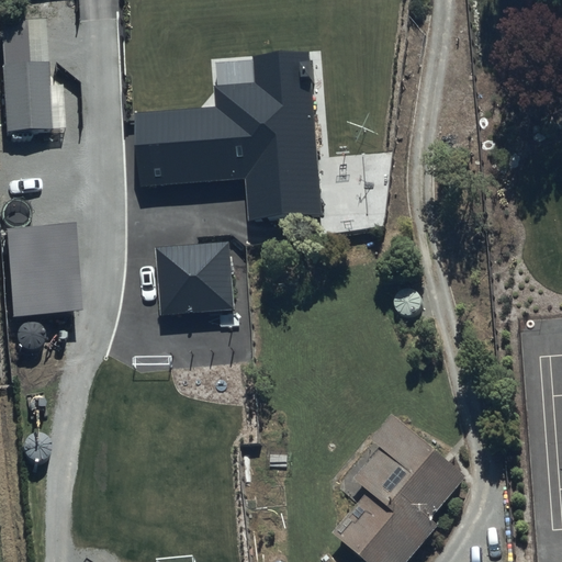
[(0,77),(3,131),(49,128),(45,37),(0,40),(0,77)]
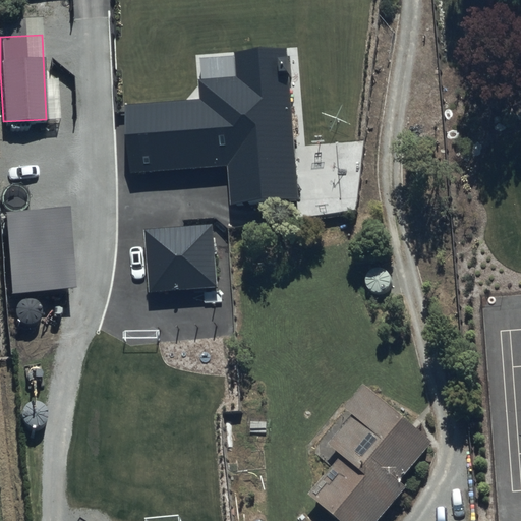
[(286,47),(234,51),(236,75),(197,79),(199,99),(124,105),(130,174),(227,166),(230,206),(298,199),(286,47)]
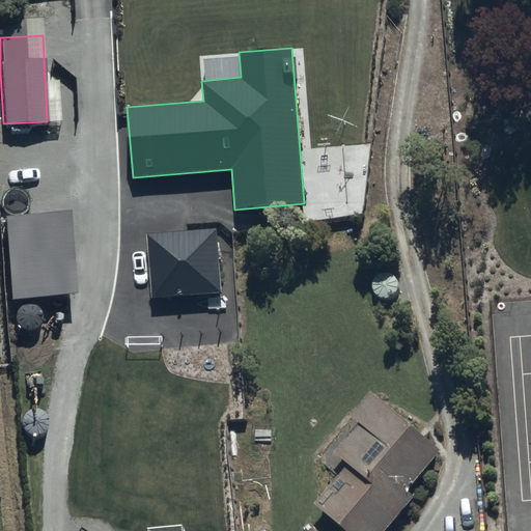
[(72,210),(6,216),(14,300),(79,294),(72,210)]
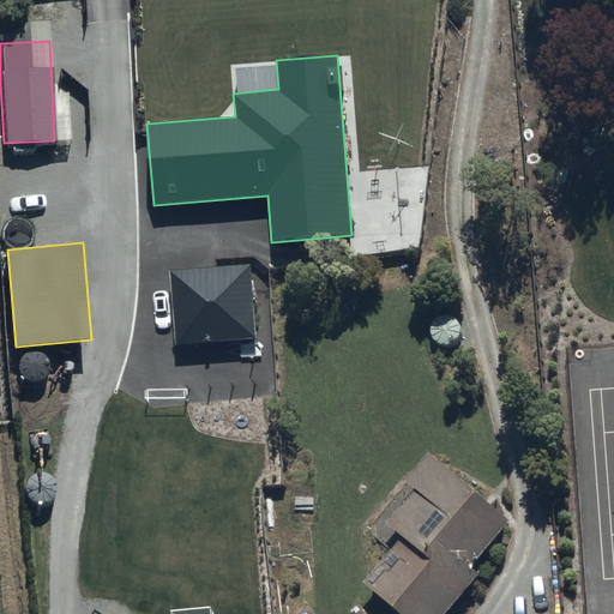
[(250,264),(169,270),(175,344),(256,338),(250,264)]
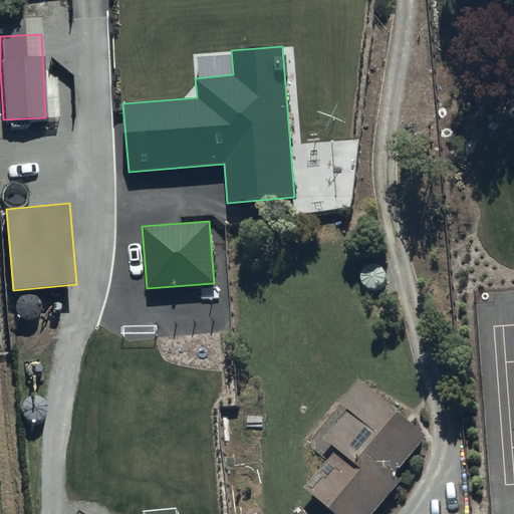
[(306,486),(338,513),(371,513),(402,481),(395,475),(428,437),(359,377),(339,400),(349,409),(325,436),(339,449),(306,486)]
